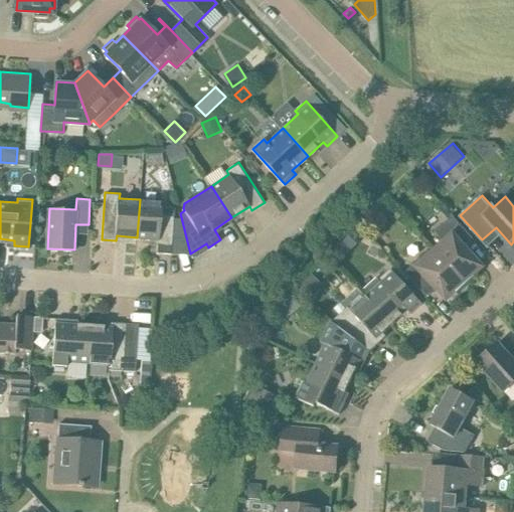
[(162,201),(140,199),(137,237),(158,238),(157,251),(172,252),(175,206),(162,205),(162,201)]
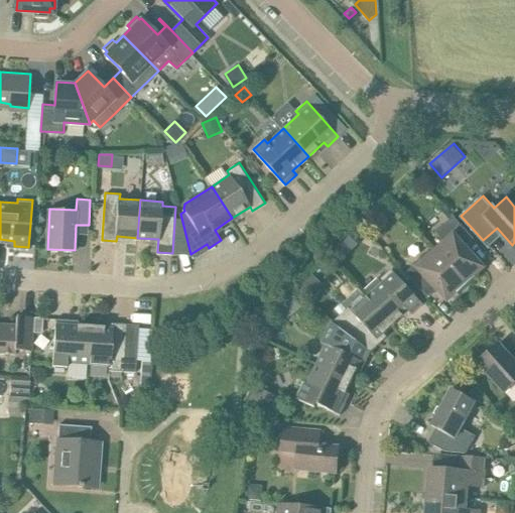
[(446,242),(436,250),(469,284),(477,276),(476,275),(485,267),(467,246),(475,238),(455,216),(437,231),(446,242)]
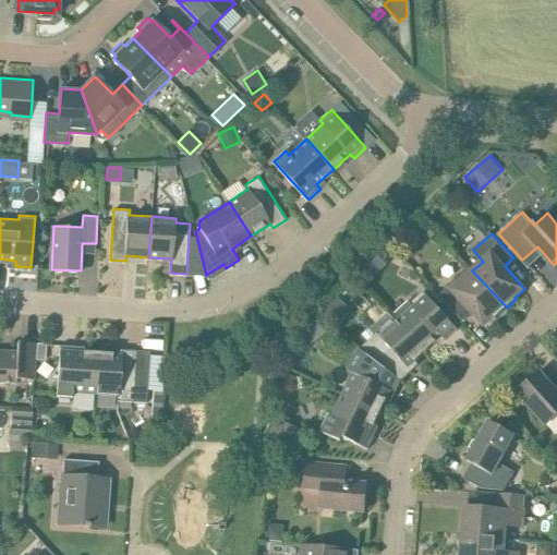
[(365,265),(360,270),(368,279),(374,275),(365,265)]
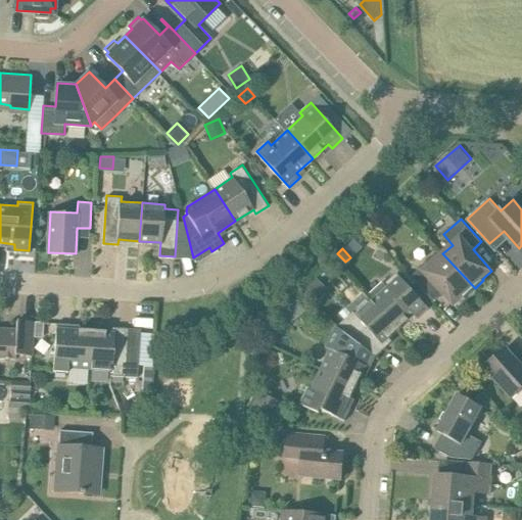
[(425,271),(422,268),(413,276),(432,298),(441,289),(455,304),(464,295),(465,297),(475,288),(442,253),(441,255),(439,254),(438,254),(436,253),(435,253),(433,253),(432,254),(430,255),(429,255),(428,257),(427,258),(426,260),(425,262),(425,263),(425,265),(425,266),(425,268),(426,269),(425,271)]
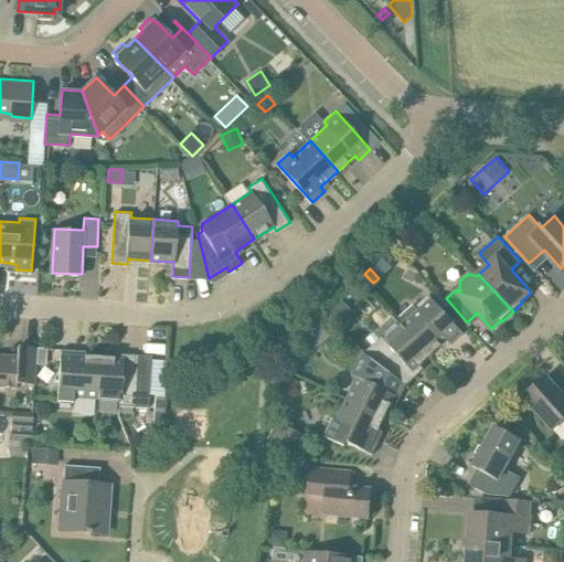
[(406,322),(404,324),(432,354),(449,339),(453,343),(465,332),(429,294),(418,305),(422,308),(421,309),(415,304),(402,318),(406,322)]
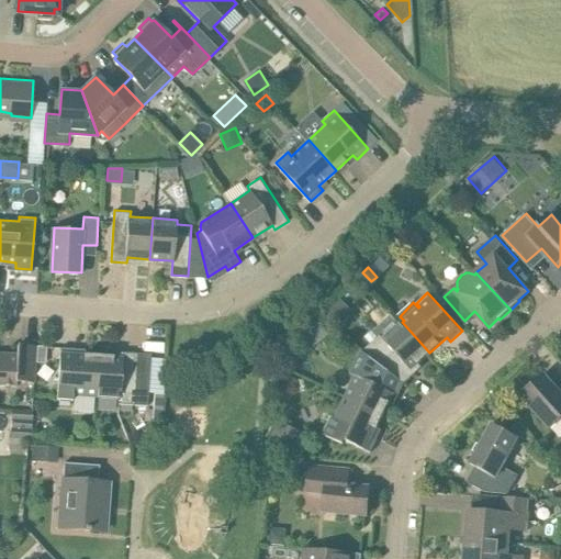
[(351,308),(340,295),(324,311),(335,323),(351,308)]
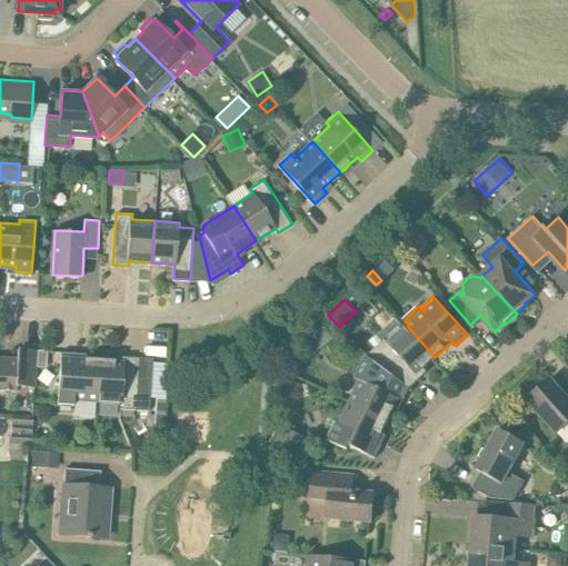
[(376,347),(367,355),(410,387),(421,377),(418,373),(435,357),(407,326),(390,341),(386,338),(376,347)]
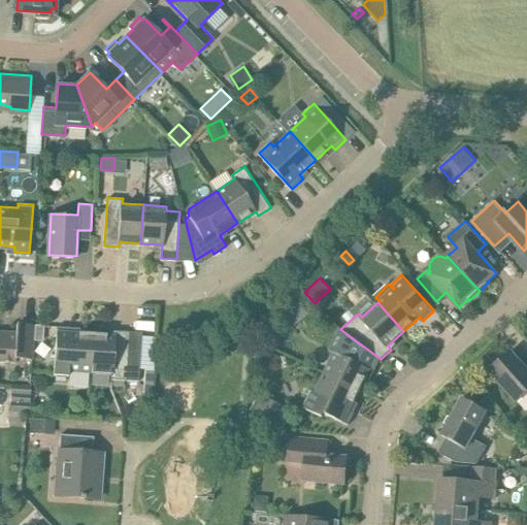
[(152,307),(141,307),(141,316),(152,316),(152,307)]
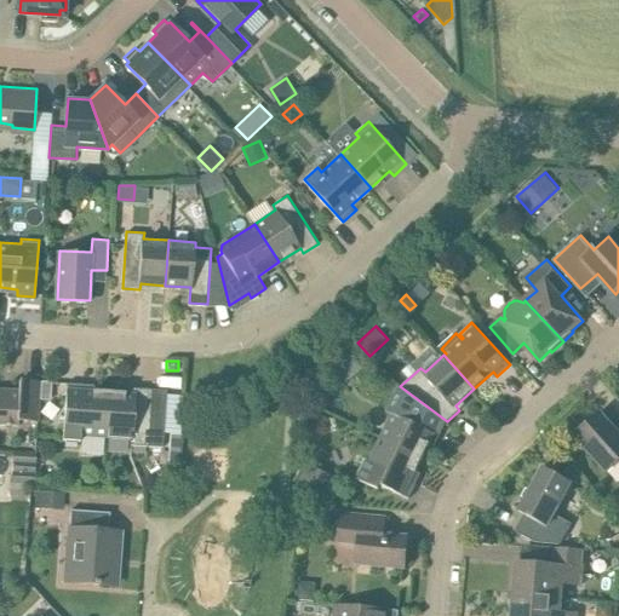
[(0,422),(19,424),(19,419),(39,420),(40,379),(22,379),(21,389),(0,387),(0,422)]
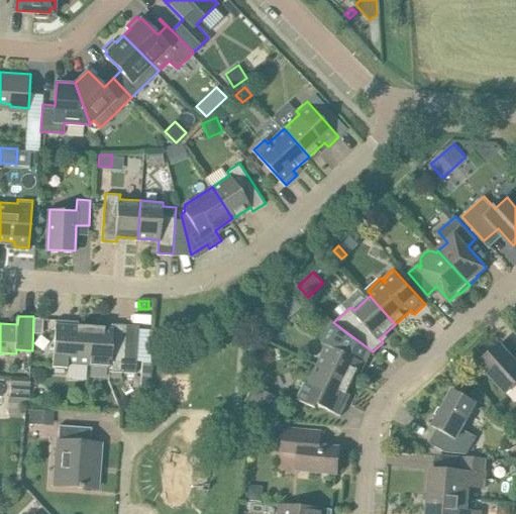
[(70,324),(71,319),(56,318),(53,366),(67,367),(68,363),(89,364),(91,326),(70,324)]
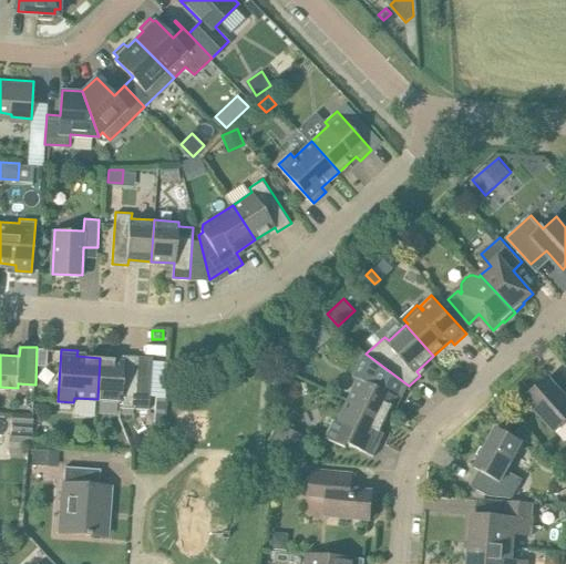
[(100,358),(98,399),(121,401),(120,406),(150,408),(153,356),(124,354),(123,359),(100,358)]
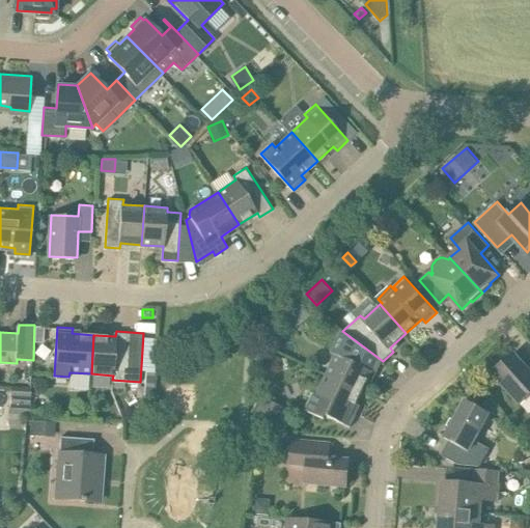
[(337,355),(328,374),(363,391),(372,371),(377,373),(383,361),(342,331),(333,353),(337,355)]
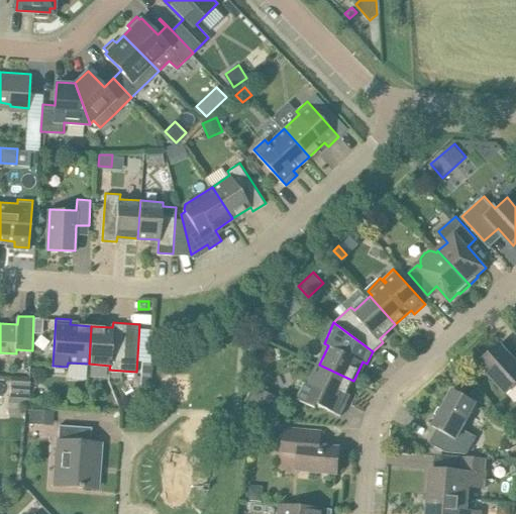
[(515,352),(512,356),(501,344),(481,363),(508,393),(515,385),(515,352)]
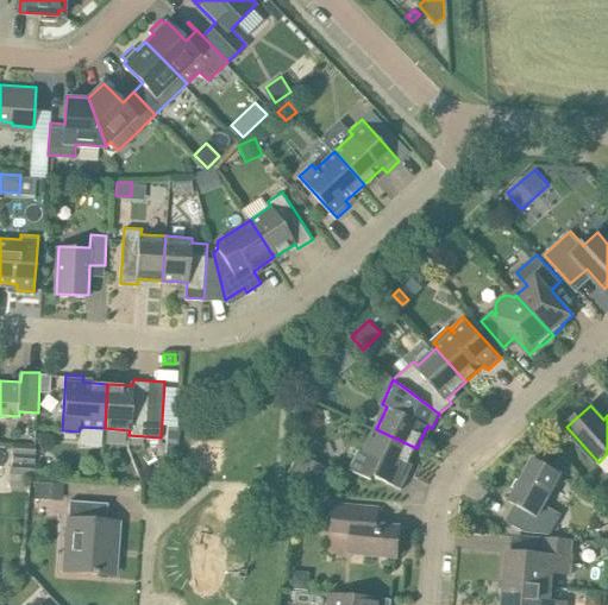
[(176,452),(177,423),(173,423),(167,423),(165,452),(170,452),(176,452)]
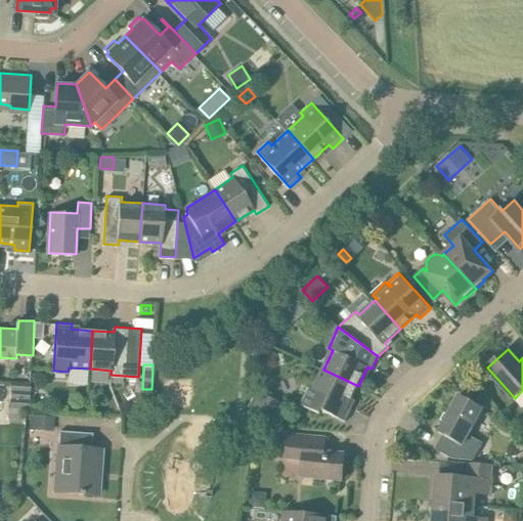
[(320,413),(322,408),(346,421),(353,407),(348,405),(358,386),(323,370),(313,388),(309,386),(301,403),(320,413)]
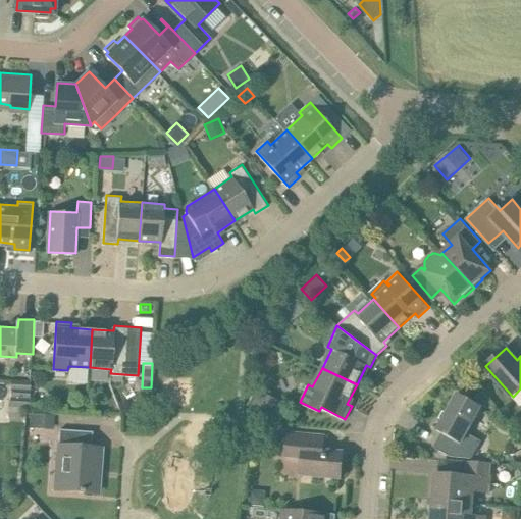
[(30,405),(31,386),(12,384),(10,404),(30,405)]
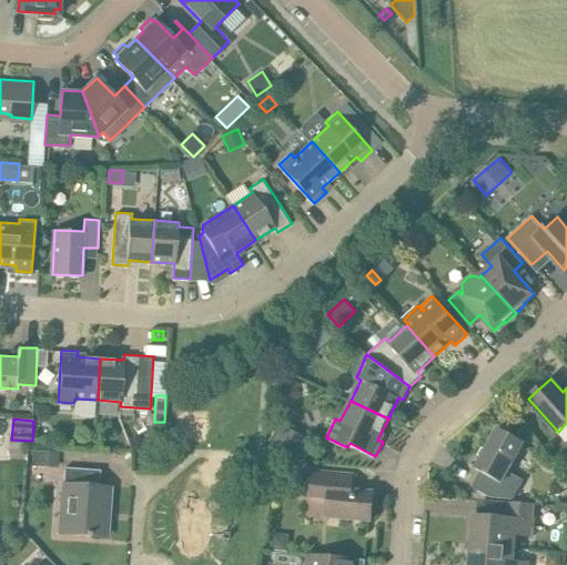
[(524,442),(497,426),(476,465),(487,471),(477,487),(490,495),(514,497),(525,478),(508,470),(524,442)]
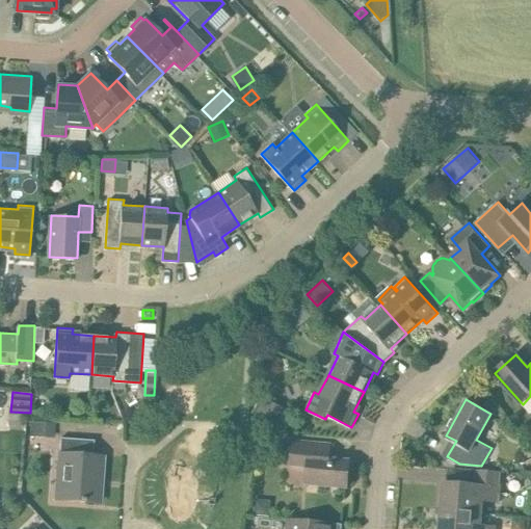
[(281,429),(288,415),(261,402),(255,416),(281,429)]
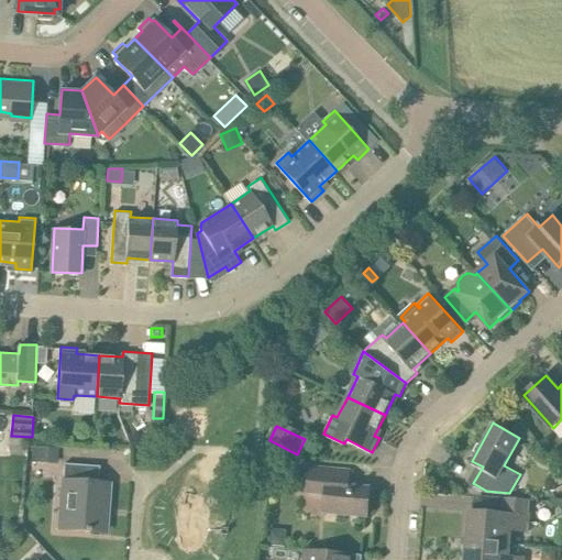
[(32,460),(59,462),(59,447),(33,446),(32,460)]
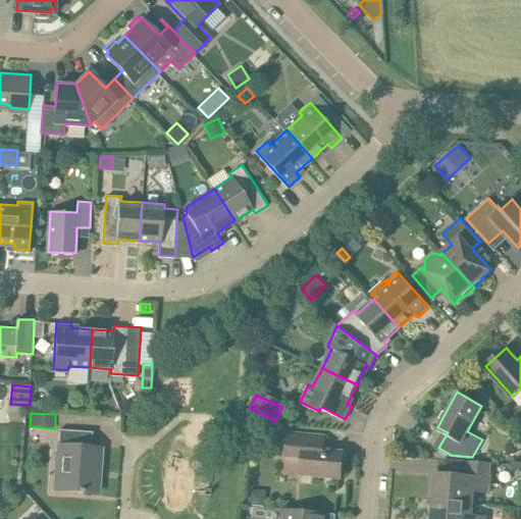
[(92,447),(93,430),(60,428),(56,488),(99,491),(102,447),(92,447)]
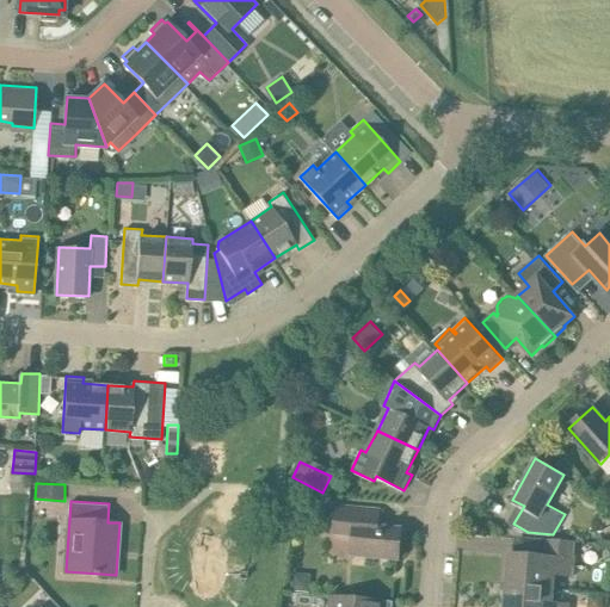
[(399,558),(401,527),(379,526),(381,508),(338,505),(336,532),(355,534),(352,555),(399,558)]
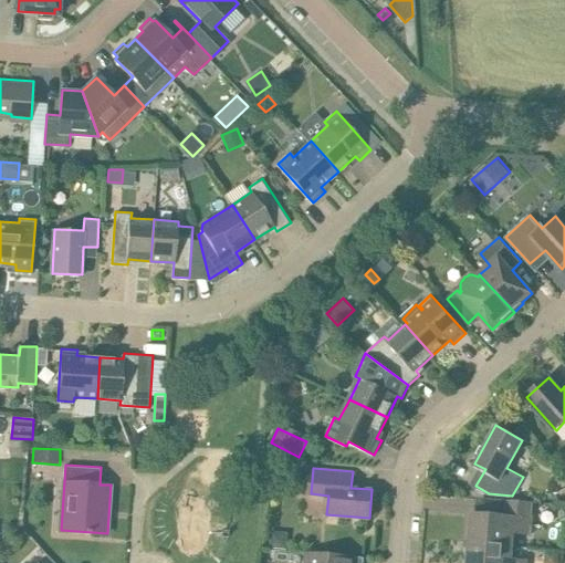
[(471,513),(469,541),(513,545),(514,532),(530,533),(532,502),(503,500),(502,517),(471,513)]
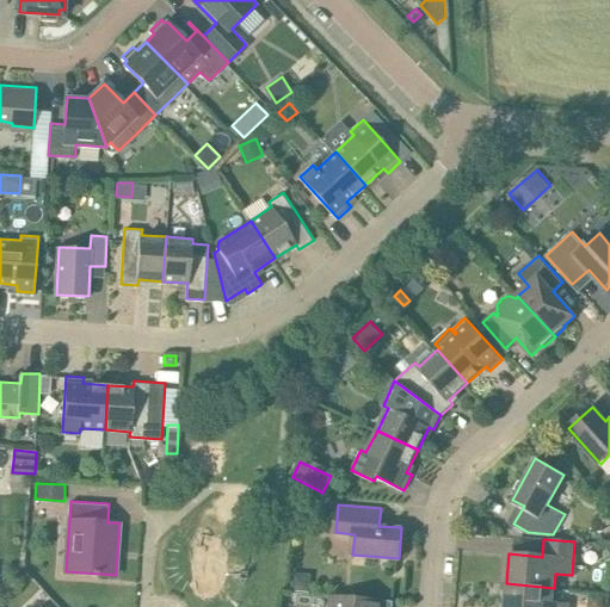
[(312,592),(313,574),(294,571),(293,590),(312,592)]
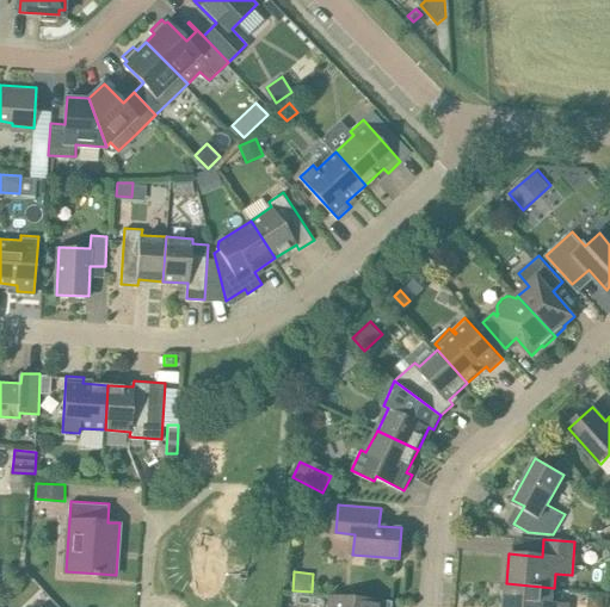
[(568,606),(570,605),(553,604),(554,588),(506,583),(504,606),(568,606)]
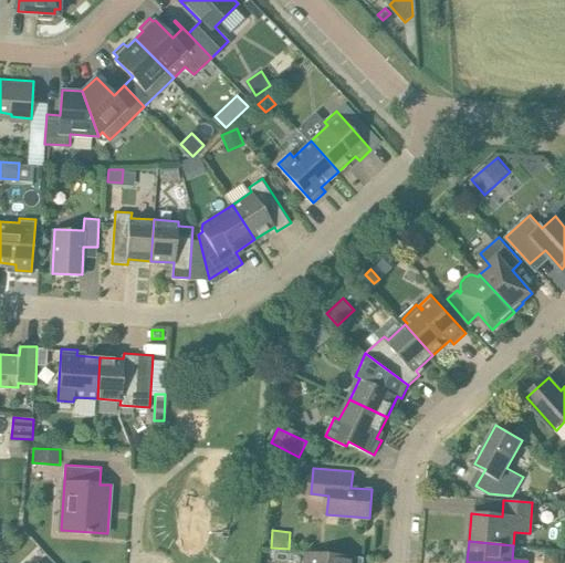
[(307,551),(305,562),(356,562),(357,555),(307,551)]
